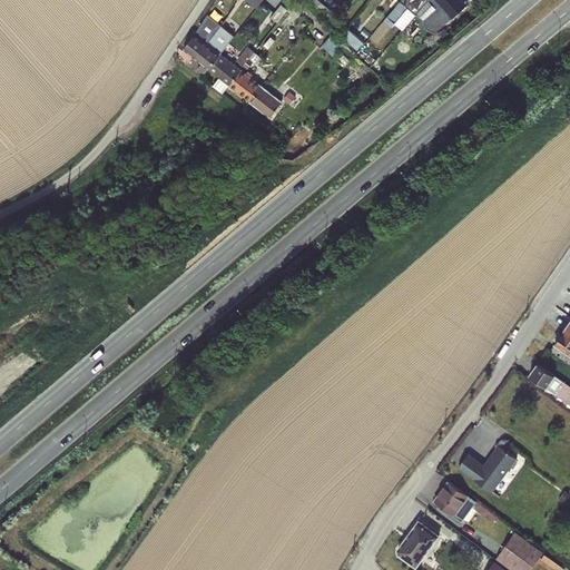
[(401,0),(389,16),(396,22),(409,8),(406,6),(410,1),(413,3),(415,0),(401,0)]
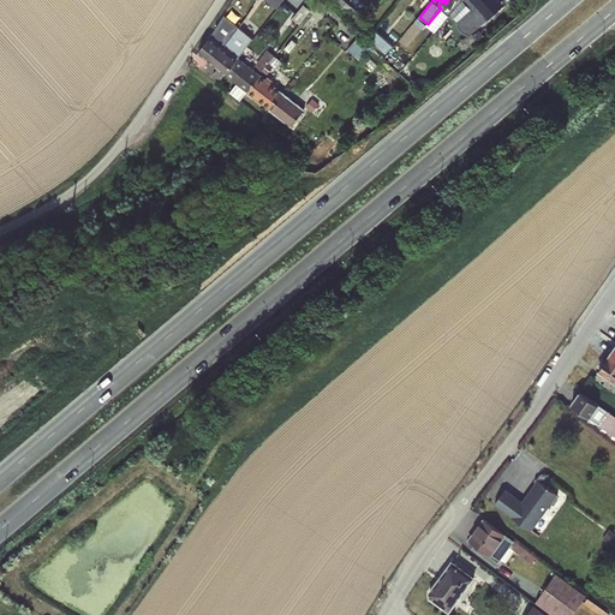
[(497,0),(471,0),(485,16),(500,3),(497,0)]
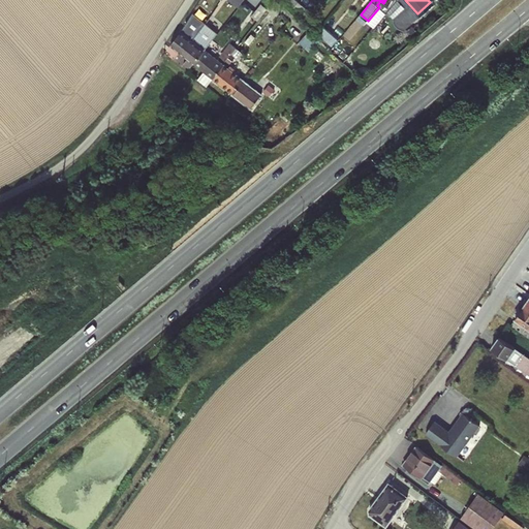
[(253,17),(259,21),(269,9),(262,5),(253,17)]
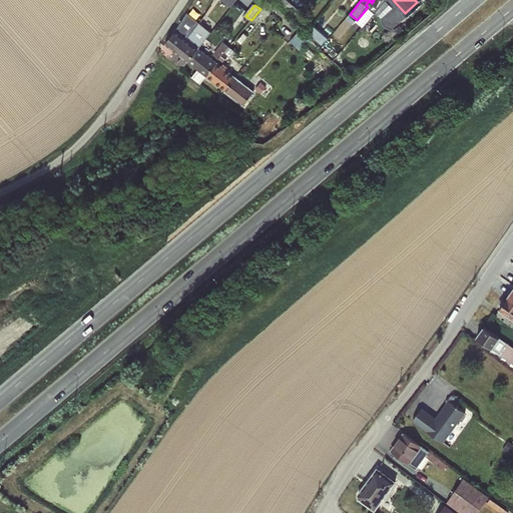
[(385,26),(392,34),(401,25),(394,17),(385,26)]
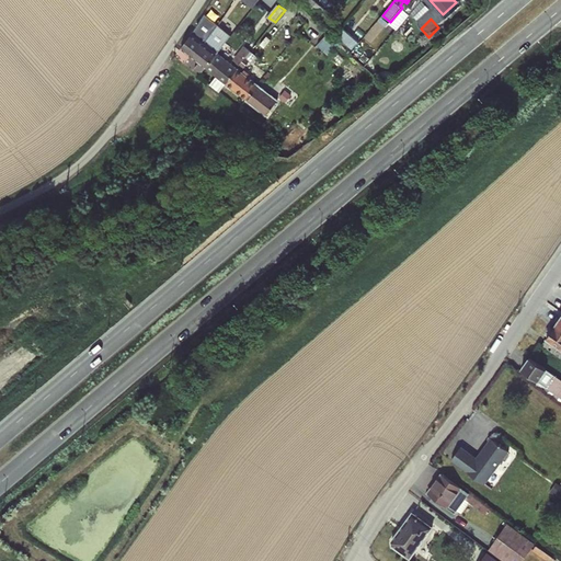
[(202,23),(193,34),(183,48),(201,63),(212,48),(209,46),(202,41),(210,30),(202,23)]
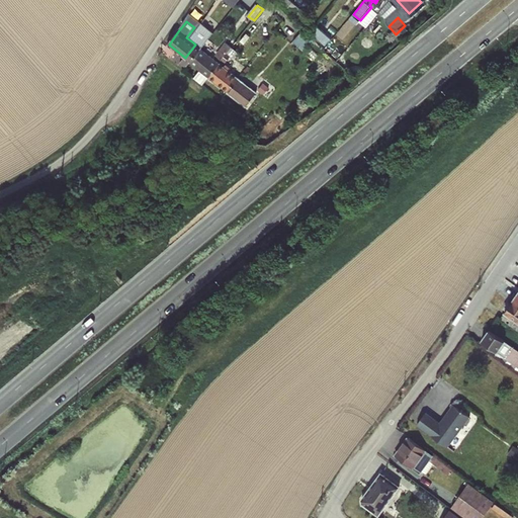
[(331,39),(317,27),(311,33),(325,47),(331,39)]
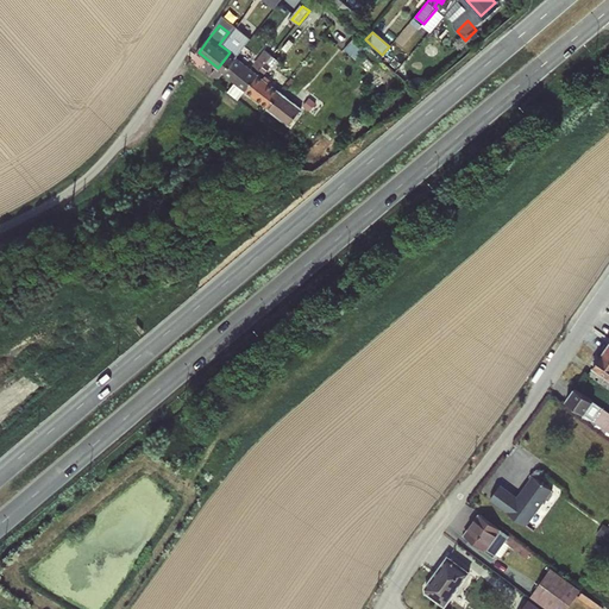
[(366,49),(353,38),(344,51),(357,62),(366,49)]
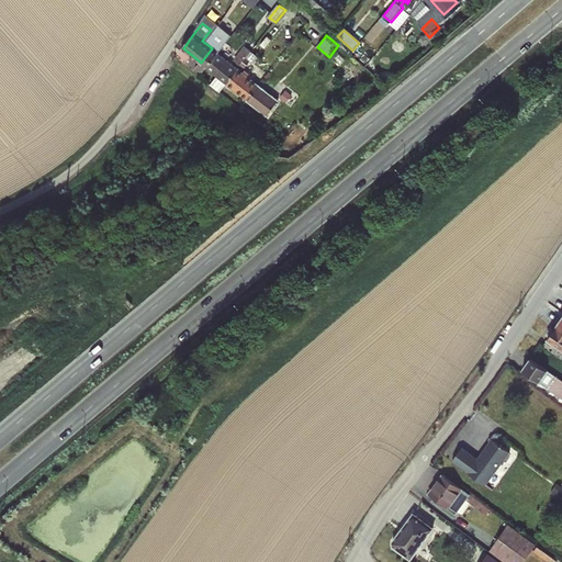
[(237,62),(242,65),(251,53),(245,47),(239,54),(242,56),(237,62)]
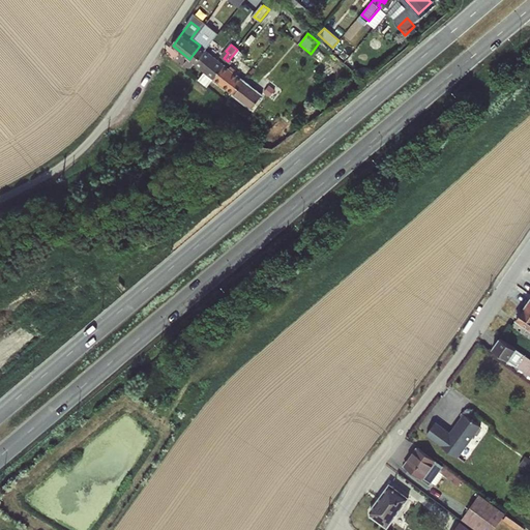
[(196,64),(206,51),(200,46),(189,59),(185,64),(192,69),(196,64)]
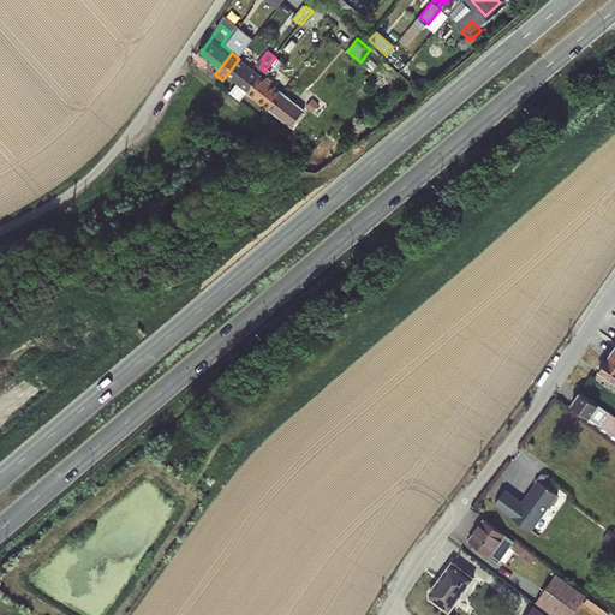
[(284,63),(275,57),(275,58),(264,71),(269,75),(274,69),(278,71),(284,63)]
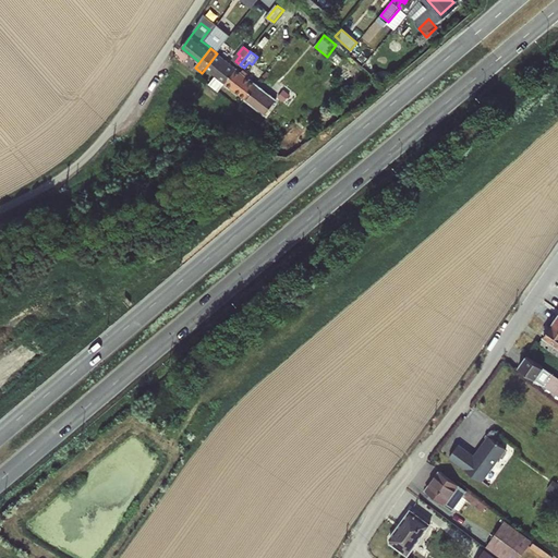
[(217,53),(206,68),(216,75),(211,82),(220,89),(226,83),(237,69),(217,53)]
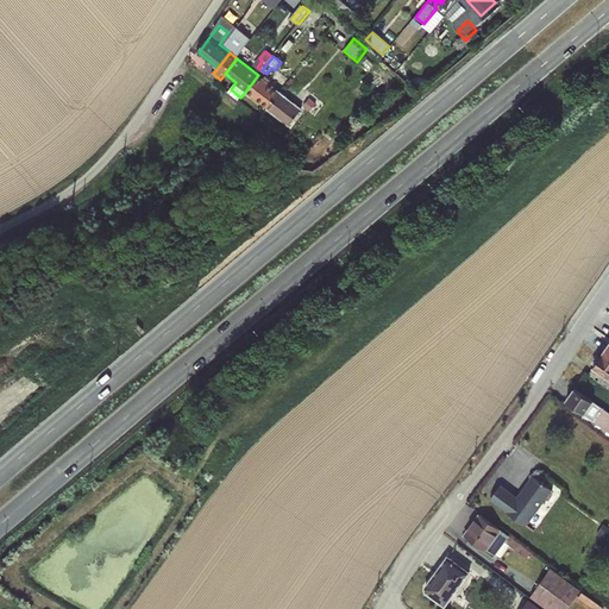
[(258,75),(246,90),(268,108),(278,96),(281,93),(258,75)]
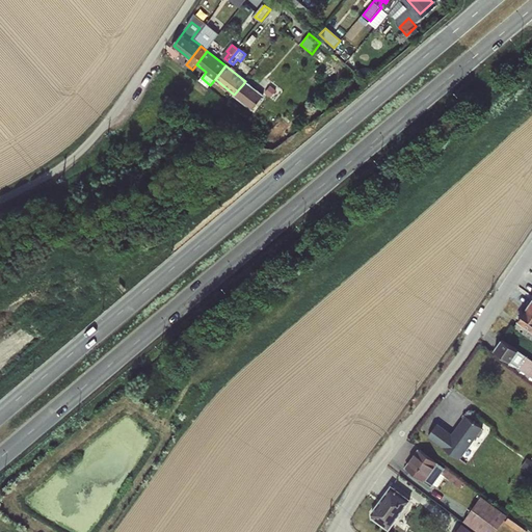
[(243,84),(234,95),(254,110),(264,97),(245,81),(243,84)]
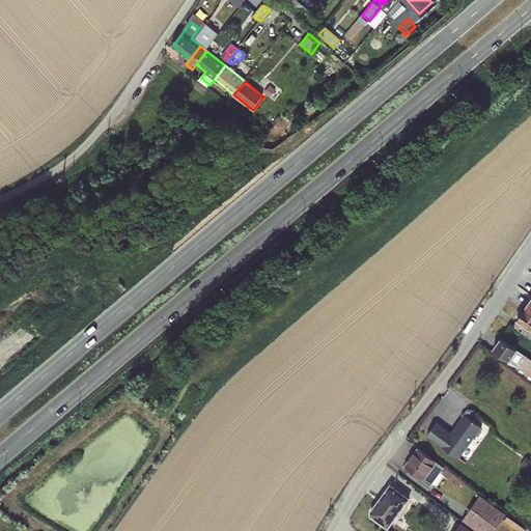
[(277,89),(268,82),(263,88),(268,91),(267,93),(271,98),(277,89)]
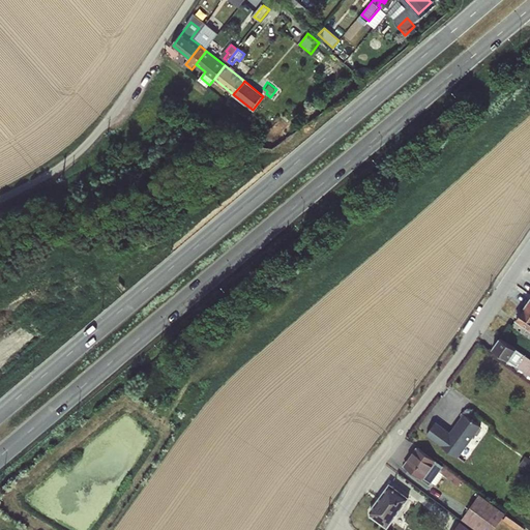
[(259,110),(255,115),(272,129),(276,124),(267,118),(264,116),(265,115),(259,110)]
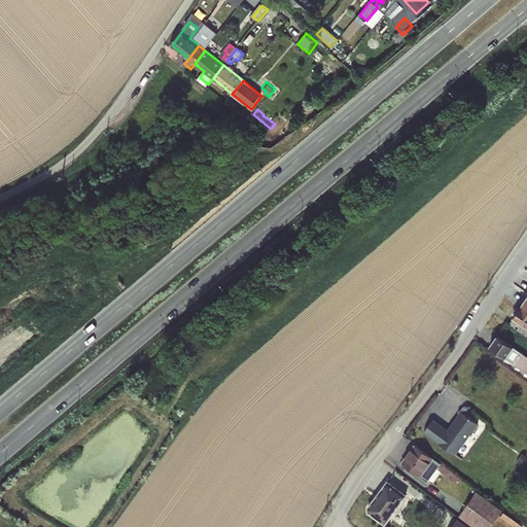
[(526,289),(508,313),(526,328),(526,289)]
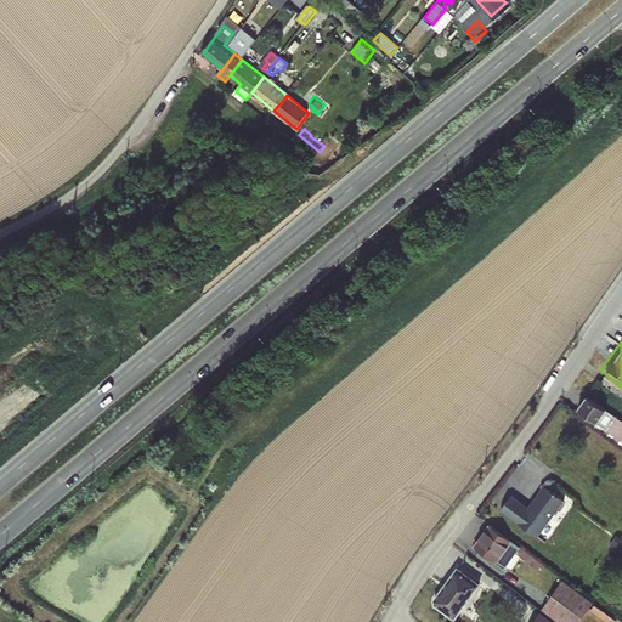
[(541,535),(565,497),(543,484),(531,504),(510,491),(499,509),(541,535)]
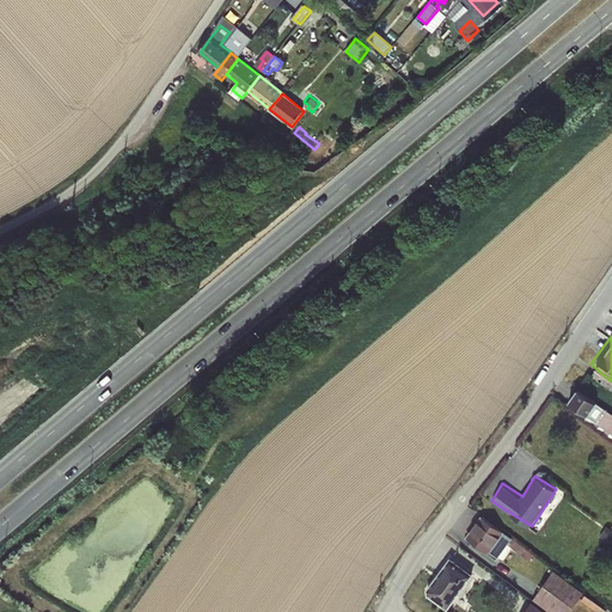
[(514,546),(509,543),(515,532),(478,513),(465,539),(507,560),(514,546)]
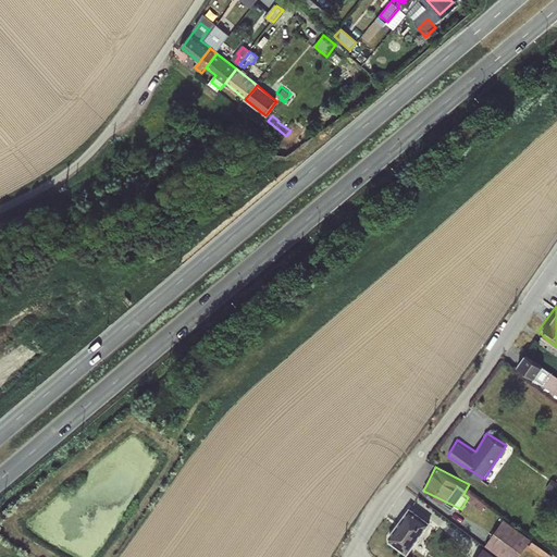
[(407,553),(430,520),(409,506),(385,537),(407,553)]
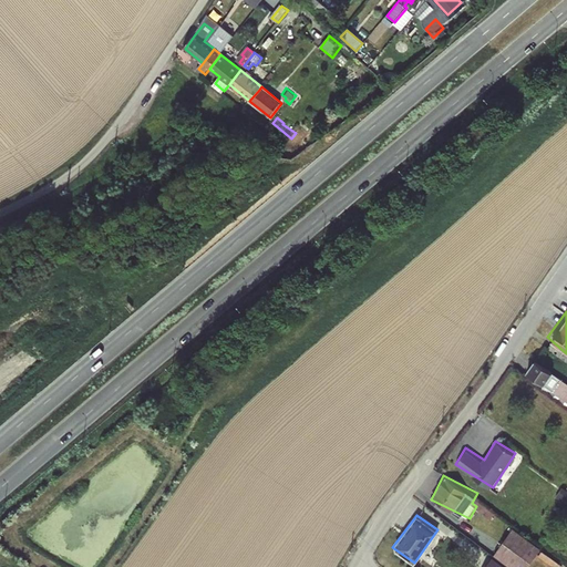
[(514,525),(494,553),(513,566),(526,566),(543,547),(514,525)]
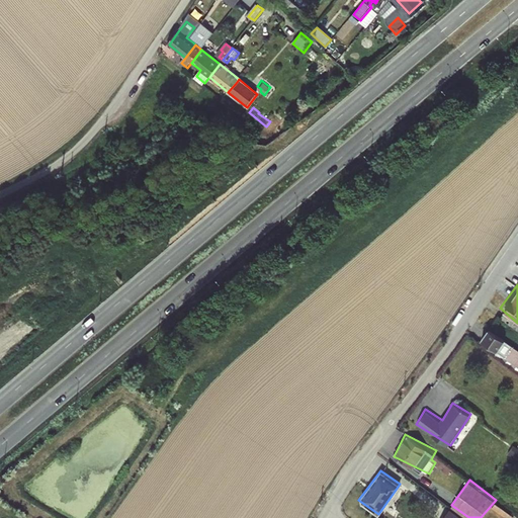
[(465,517),(448,507),(441,517),(465,517)]
